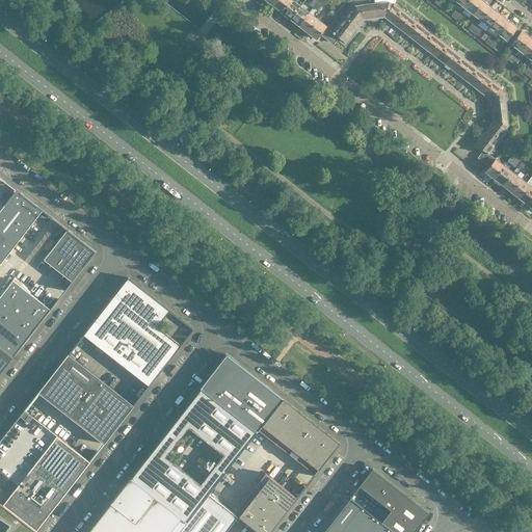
[(282,12),(290,0),(276,0),(273,5),(282,12)]
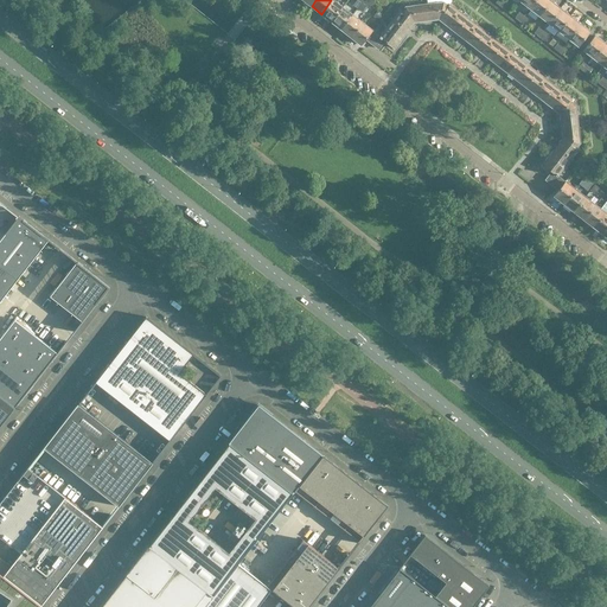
[(331,21),(342,7),(332,0),(331,0),(321,14),(331,21)]
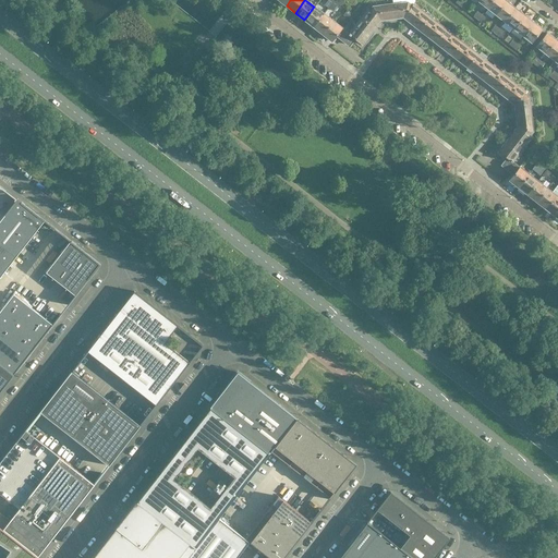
[(496,14),(506,1),(504,0),(492,0),(492,1),(493,2),(488,9),(496,14)]
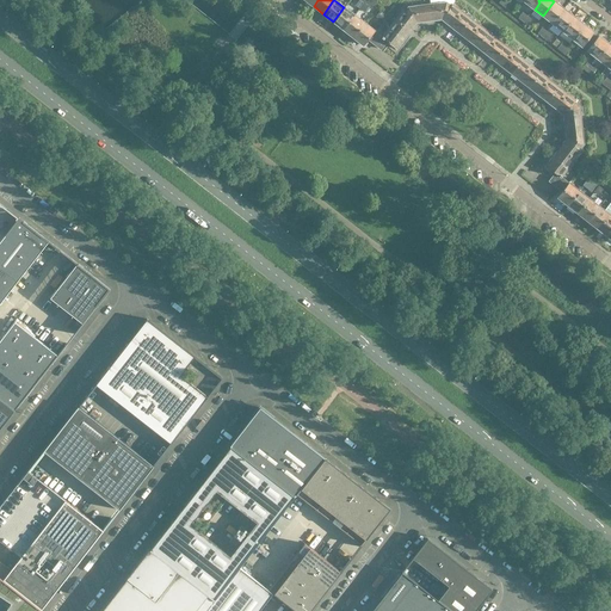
[(557,17),(563,10),(554,1),(543,16),(551,23),(556,16),(557,17)]
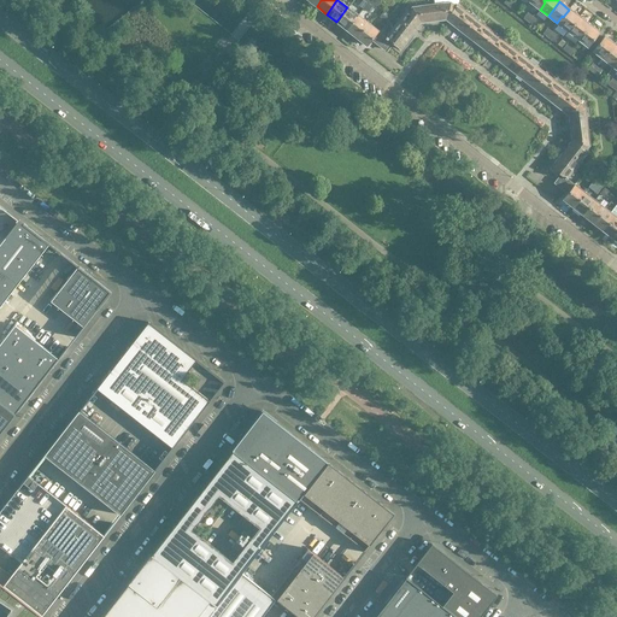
[(446,19),(459,4),(458,3),(454,6),(451,3),(432,5),(412,7),(410,12),(405,9),(405,10),(421,23),(434,21),(446,19)]
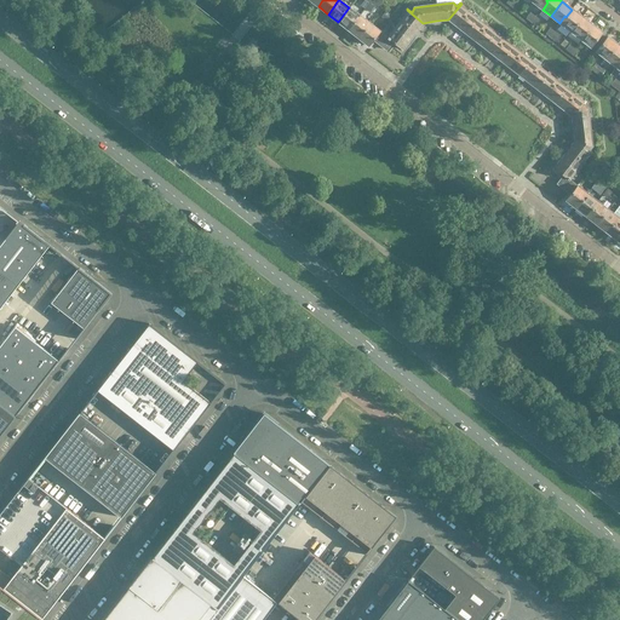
[(457,27),(470,10),(469,10),(468,11),(460,6),(461,4),(448,19),(457,27)]
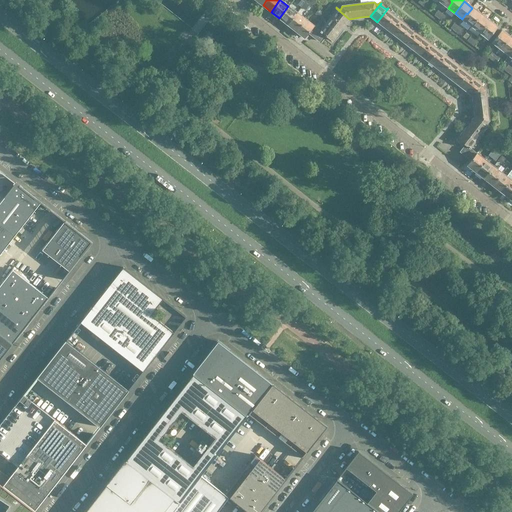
[(288,25),(297,13),(288,6),(279,18),(288,25)]
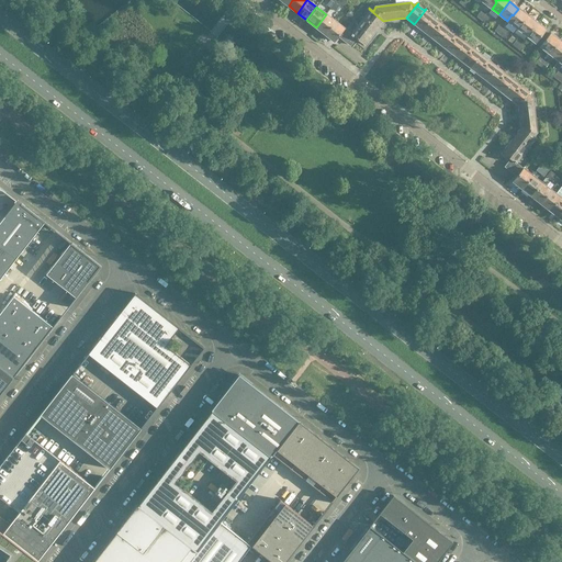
[(383,21),(369,9),(368,10),(370,11),(364,18),(363,17),(362,17),(377,29),(383,21)]
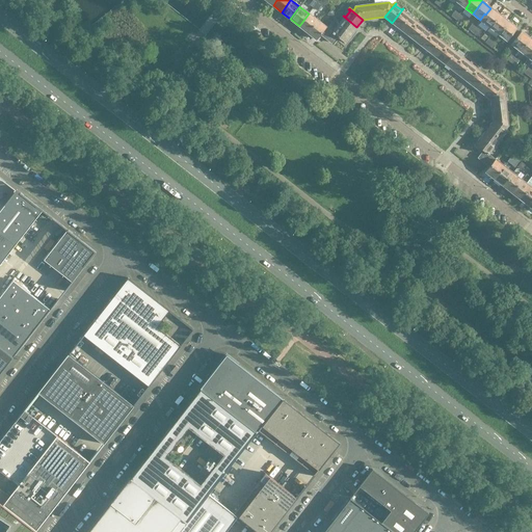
[(400,28),(410,15),(409,14),(408,16),(402,10),(404,9),(403,8),(392,23),(400,28)]
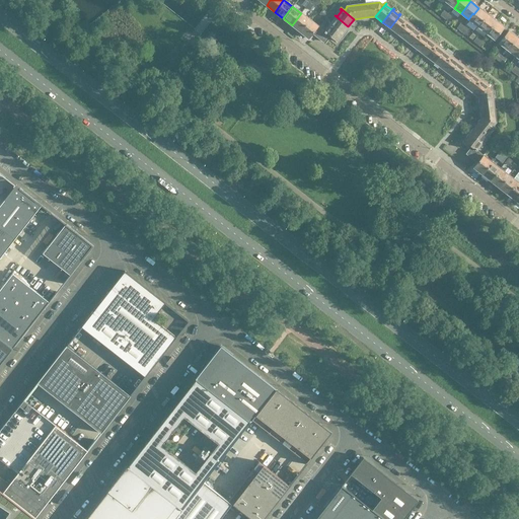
[(477,26),(488,14),(478,8),(473,14),(472,13),(468,19),(477,26)]
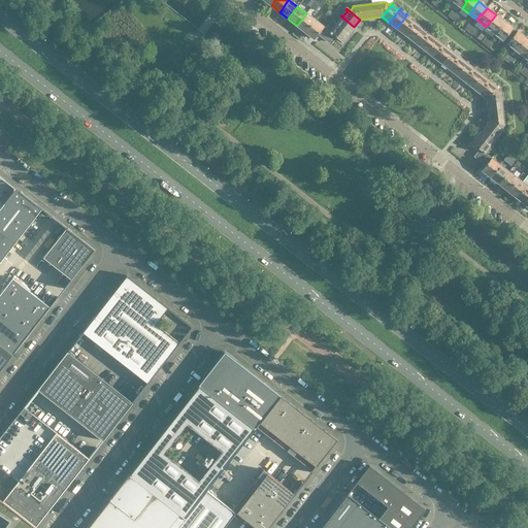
[(305,32),(315,20),(306,13),(297,26),(305,32)]
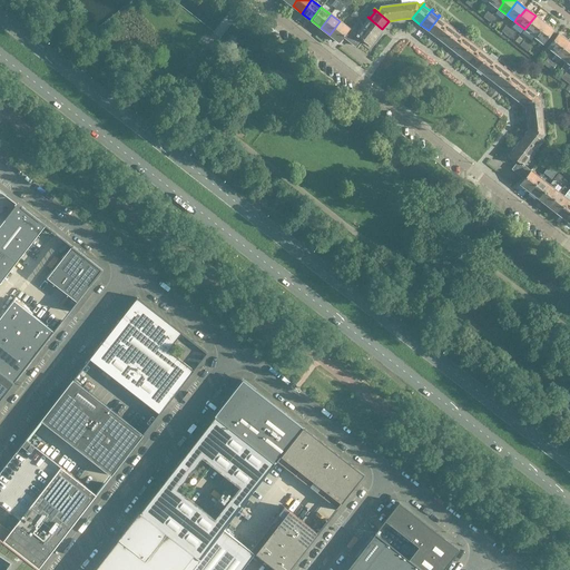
[(436,37),(449,22),(448,21),(446,23),(440,18),(441,17),(440,16),(429,30),(436,37)]
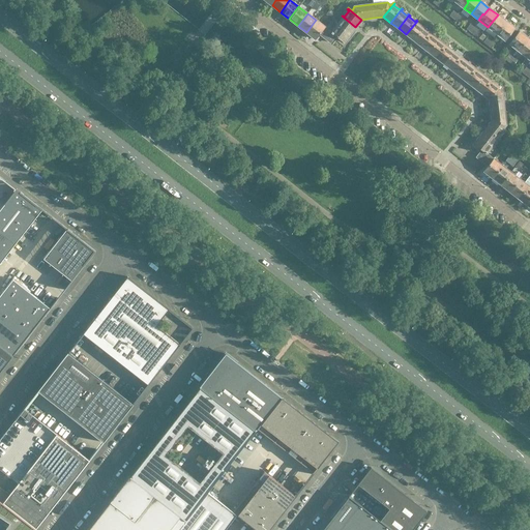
[(501,28),(506,21),(498,15),(488,27),(498,34),(502,29),(501,28)]
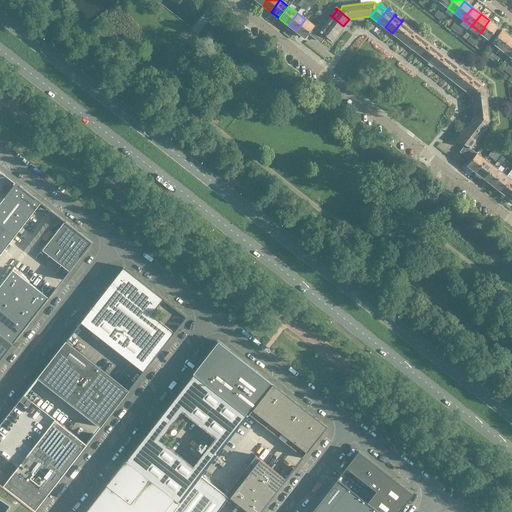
[(343,26),(330,15),(329,16),(331,17),(327,23),(325,22),(324,23),(338,33),(343,26)]
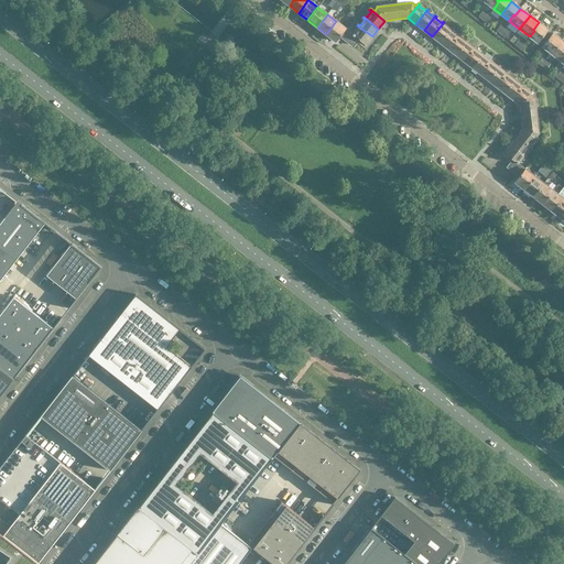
[(336,42),(340,36),(346,29),(336,21),(326,34),(327,35),(327,36),(331,39),(332,39),(336,42)]
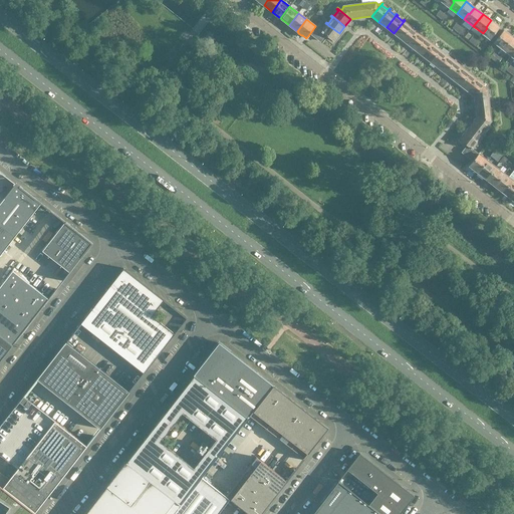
[(401,39),(412,25),(411,25),(410,26),(404,22),(405,20),(394,33),(401,39)]
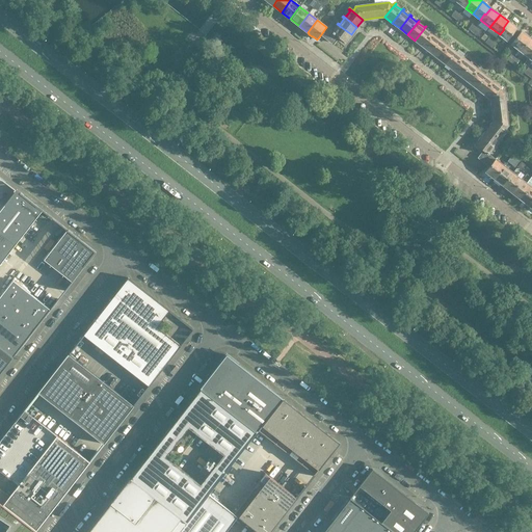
[(507,41),(515,29),(516,28),(514,26),(514,25),(511,23),(510,23),(508,21),(503,28),(504,29),(500,34),(507,41)]
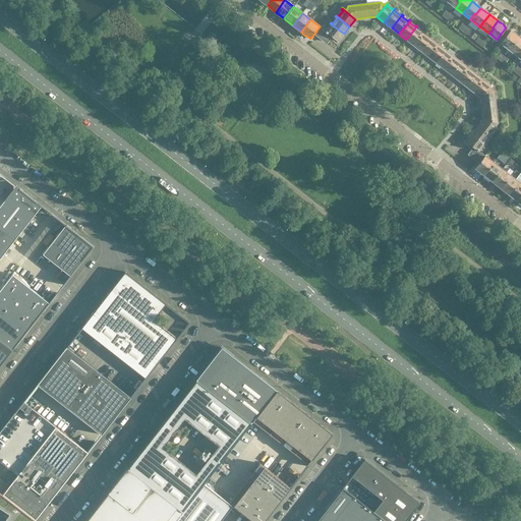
[(344,34),(330,23),(330,24),(331,25),(326,32),(320,26),(314,34),(325,42),(330,36),(338,42),(344,34)]
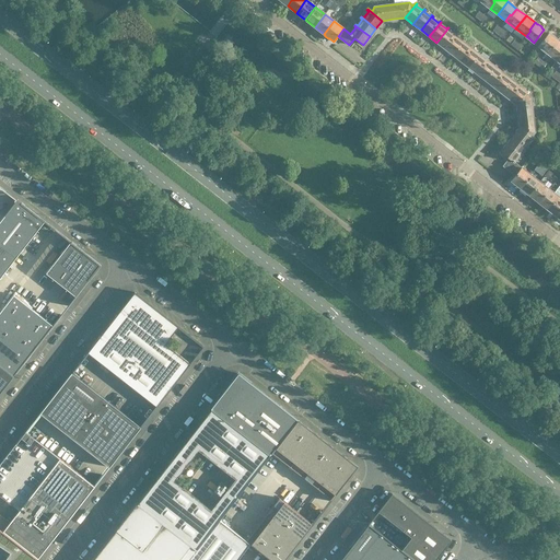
[(445,49),(456,34),(454,35),(447,31),(450,28),(448,27),(436,43),(445,49)]
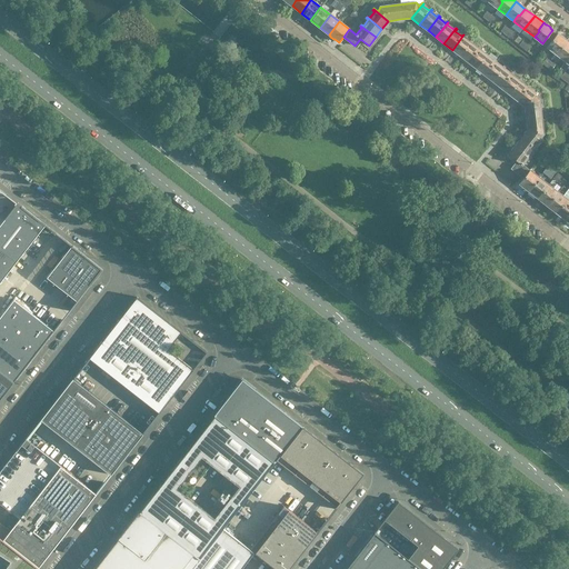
[(561,49),(567,41),(565,39),(565,38),(561,36),(560,36),(557,33),(547,47),(555,53),(559,47),(561,49)]
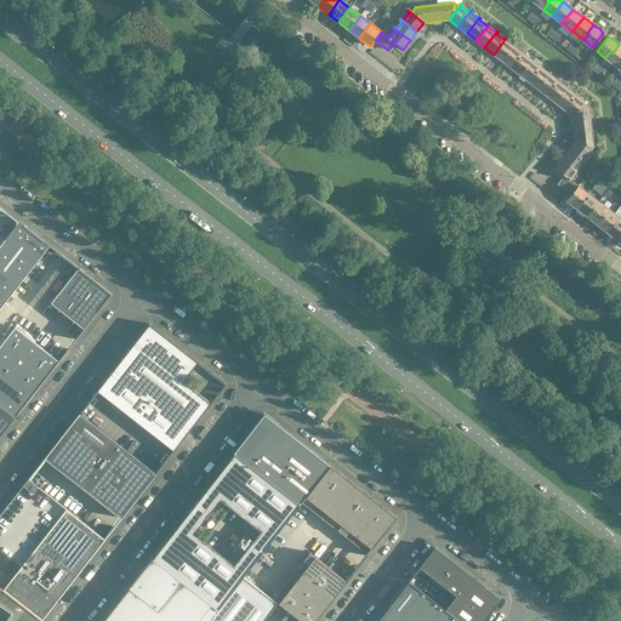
[(502,61),(516,45),(514,44),(512,46),(506,40),(507,39),(506,38),(494,55),(502,61)]
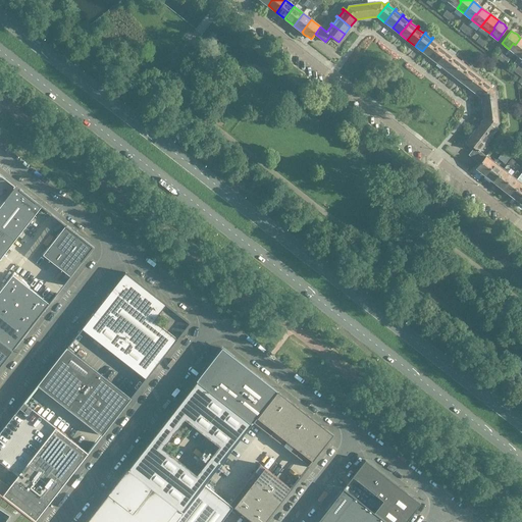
[(429,57),(440,44),(439,43),(438,45),(432,40),(433,39),(433,38),(422,51),(429,57)]
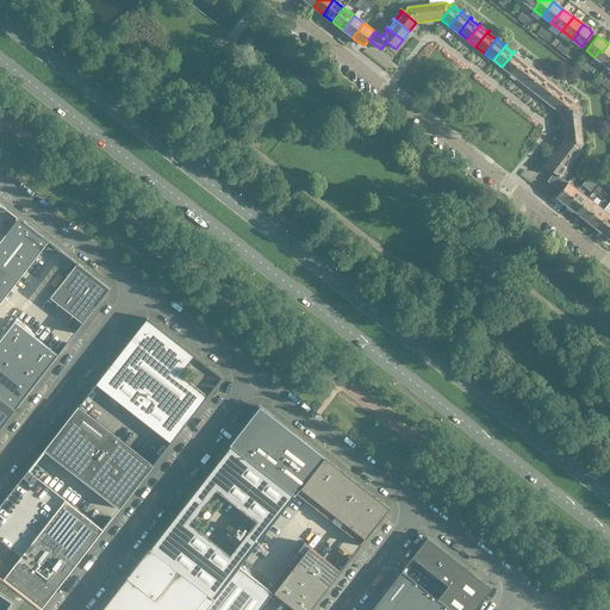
[(607,66),(609,60),(609,45),(608,44),(602,53),(599,50),(595,57),(607,66)]
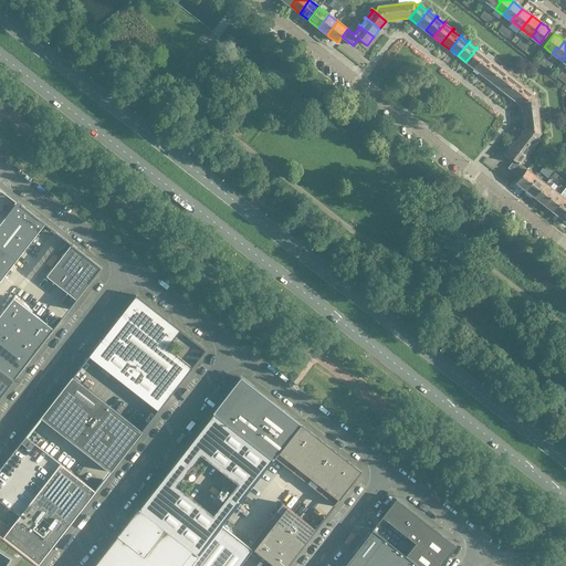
[(474,69),(485,53),(484,53),(483,54),(477,50),(479,48),(478,48),(465,62),(474,69)]
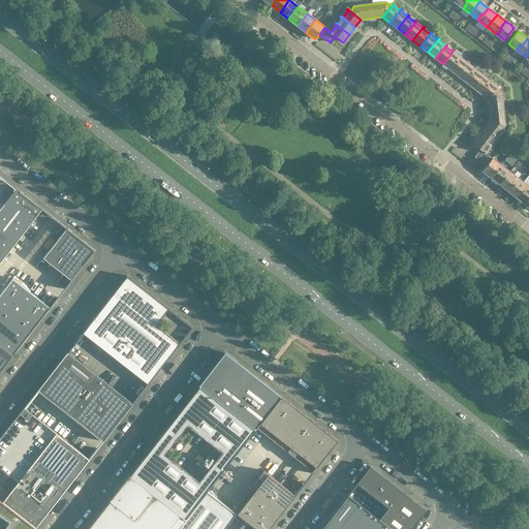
[(450,69),(462,56),(461,56),(460,57),(454,53),(455,51),(454,50),(443,64),(450,69)]
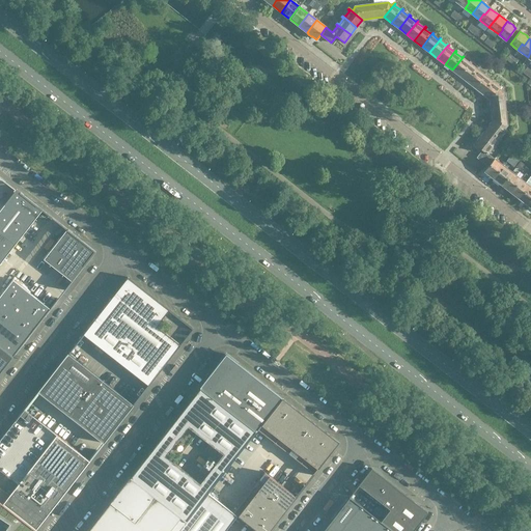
[(459,76),(471,62),(470,61),(469,63),(463,58),(464,57),(464,56),(452,70),(459,76)]
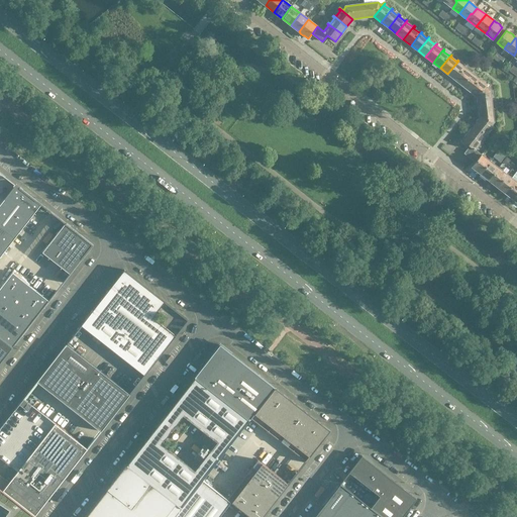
[(455,80),(466,67),(464,66),(463,68),(457,63),(459,61),(458,61),(447,74),(455,80)]
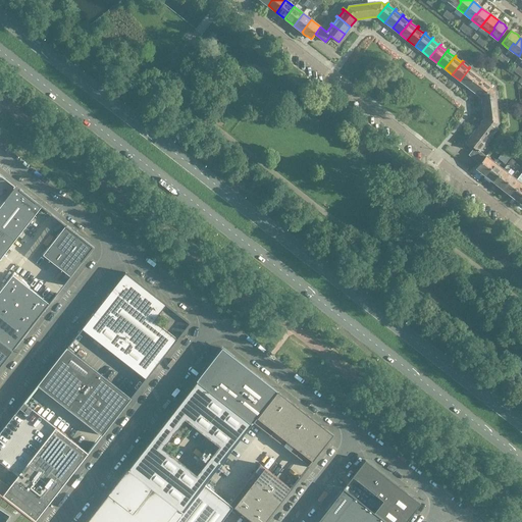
[(467,87),(477,72),(475,73),(470,69),(471,67),(470,67),(460,81),(467,87)]
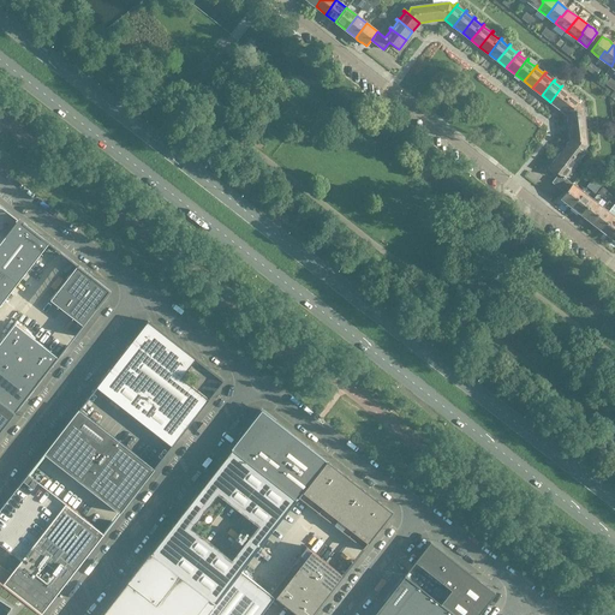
[(559,108),(572,93),(571,91),(569,94),(562,89),(563,87),(562,85),(550,102),(559,108)]
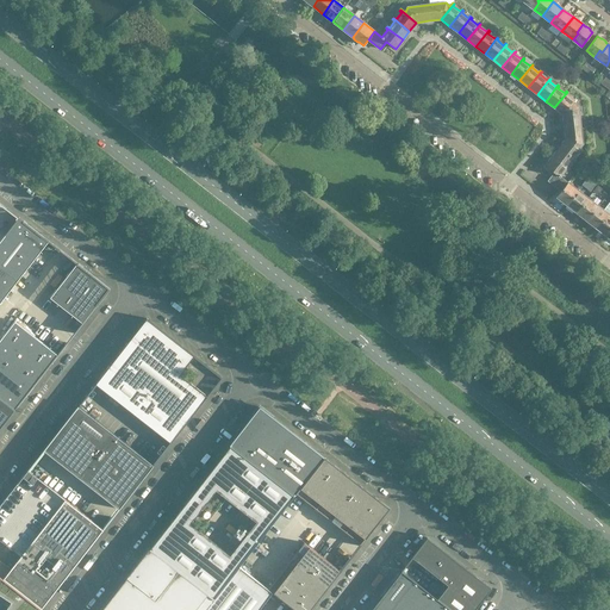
[(564,114),(576,99),(574,98),(573,100),(566,94),(568,93),(567,92),(554,107),(564,114)]
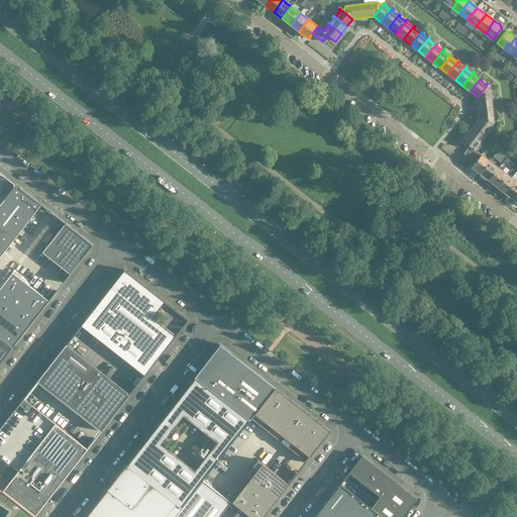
[(494,122),(492,106),(490,90),(486,87),(489,84),(488,84),(478,97),(479,108),(480,118),(494,128),(491,125),(494,122)]
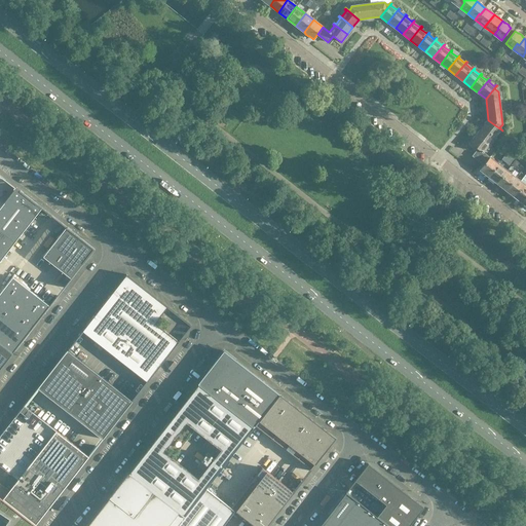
[(502,130),(488,120),(482,127),(496,139),(496,138),(495,137),(499,130),(501,132),(502,130)]
